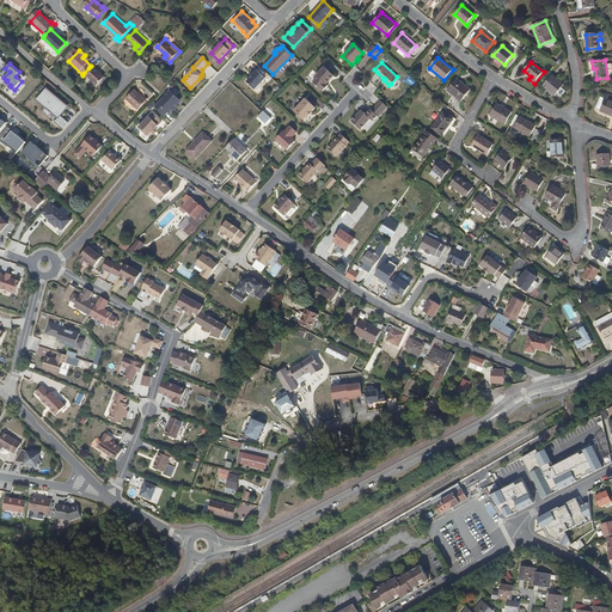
[(328,81),(329,81),(334,77),(323,67),(316,75),(317,77),(312,83),(320,90),(322,90),(323,91),(328,86),(326,85),(325,84),(328,81)]
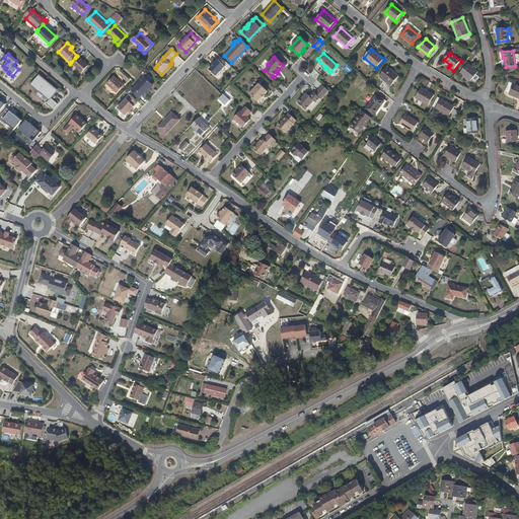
[(75,58),(71,62),(81,72),(87,67),(79,59),(78,60),(75,58)]
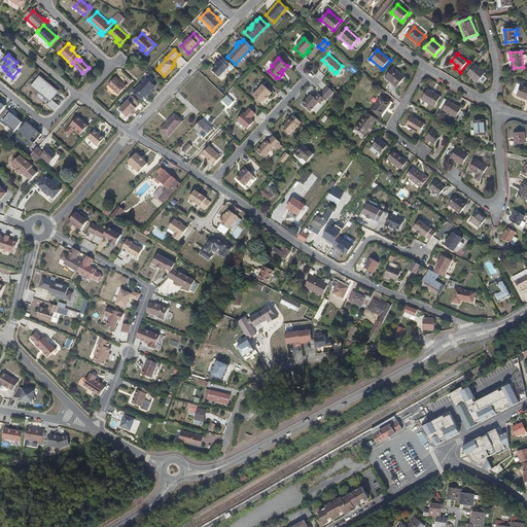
[(218,63),(219,64),(212,70),(219,76),(229,67),(221,60),(218,63)]
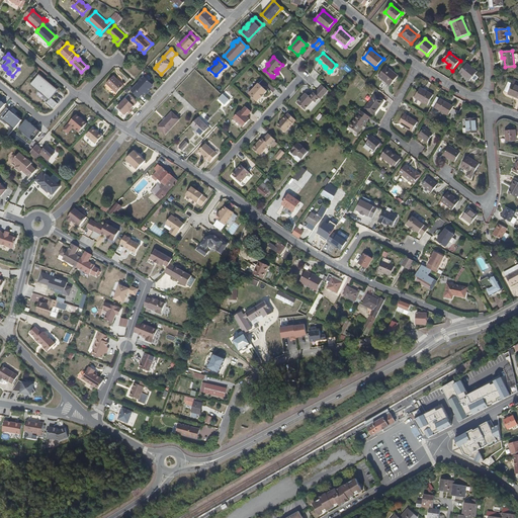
[(467,64),(459,73),(469,81),(478,72),(467,64)]
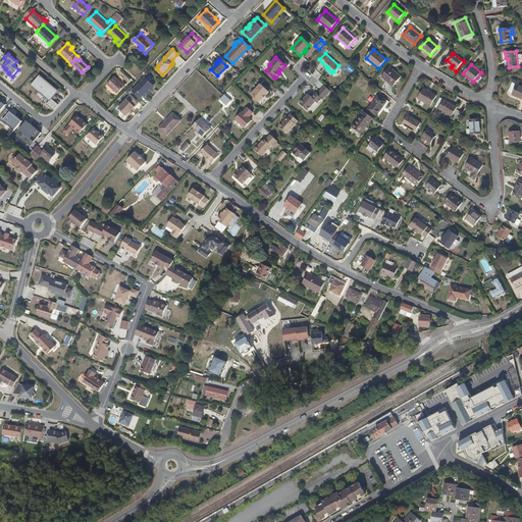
[(171,68),(170,66),(162,74),(163,76),(171,68)]
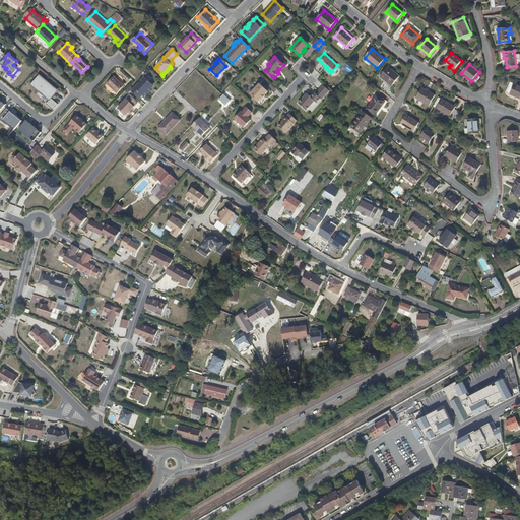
[(380,77),(392,86),(400,76),(388,67),(380,77)]
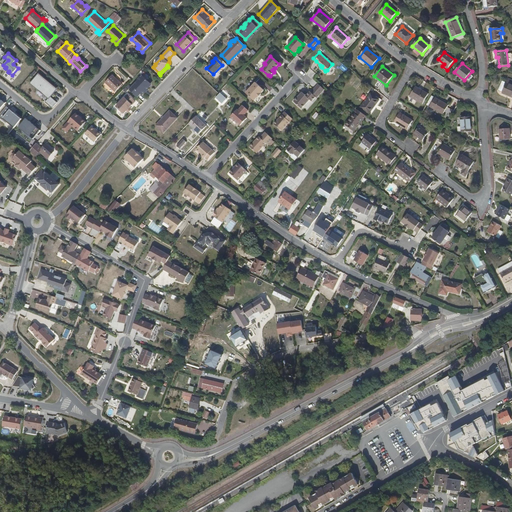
[(58,89),(39,74),(31,84),(49,99),(58,89)]
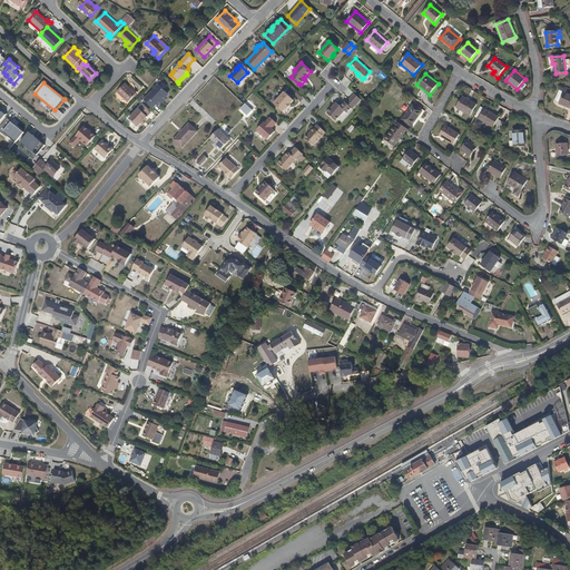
[(157,86),(144,99),(153,108),(157,104),(158,105),(160,102),(159,101),(163,98),(164,99),(167,96),(166,91),(160,86),(157,86)]
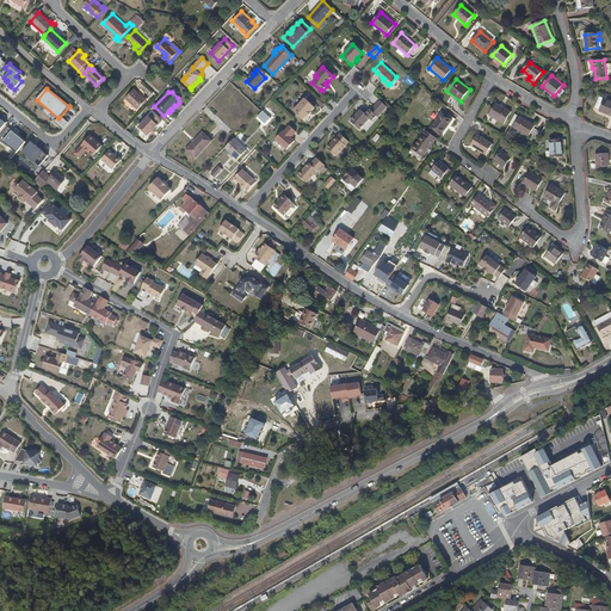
[(610,100),(605,99),(599,111),(610,116),(610,100)]
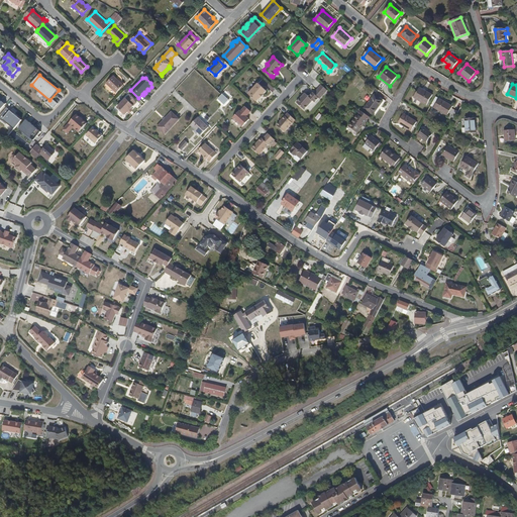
[(114,94),(110,90),(104,85),(97,93),(107,102),(114,94)]
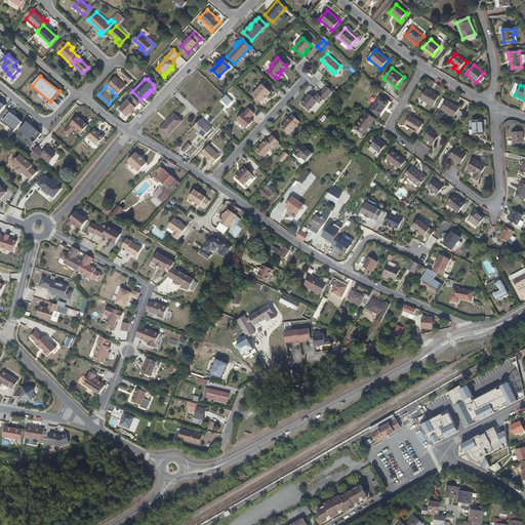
[(252,95),(251,96),(259,104),(263,101),(264,102),(268,97),(267,96),(269,93),(260,86),(256,91),(254,91),(252,93),(252,95)]
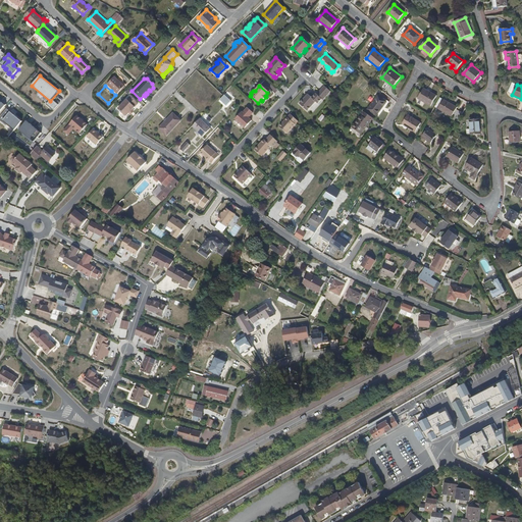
[(323,100),(331,92),(325,86),(318,95),(317,94),(313,98),(308,95),(300,104),(308,111),(316,102),(318,104),(322,99),(323,100)]
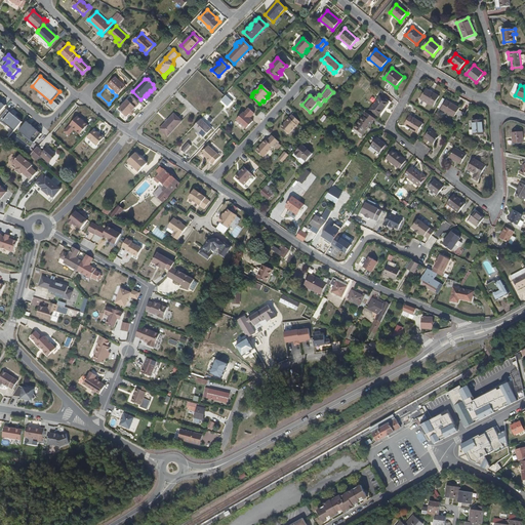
[(112,107),(122,95),(115,88),(112,91),(116,95),(109,104),(112,107)]
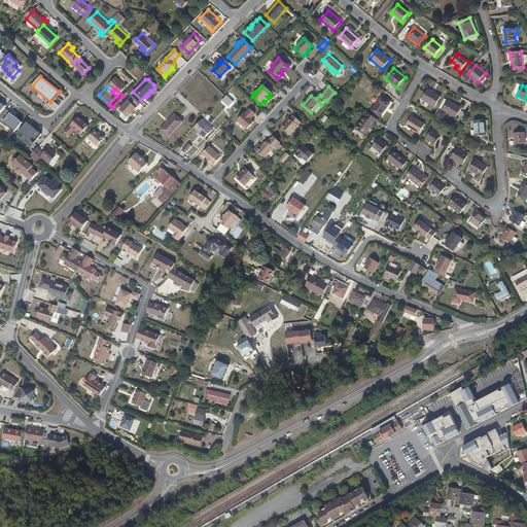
[(428,90),(422,100),(435,107),(441,97),(428,90)]
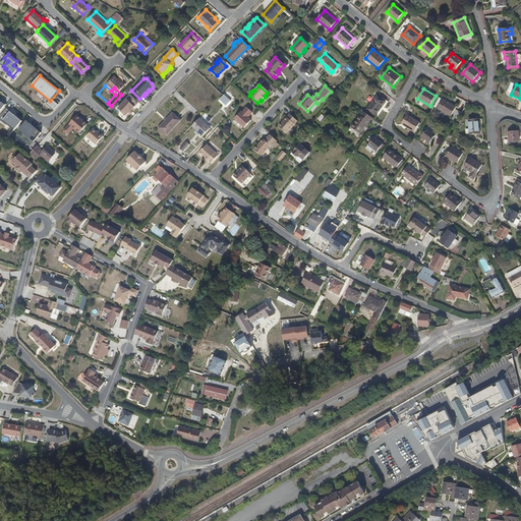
[(224,95),(219,100),(225,106),(230,102),(224,95)]
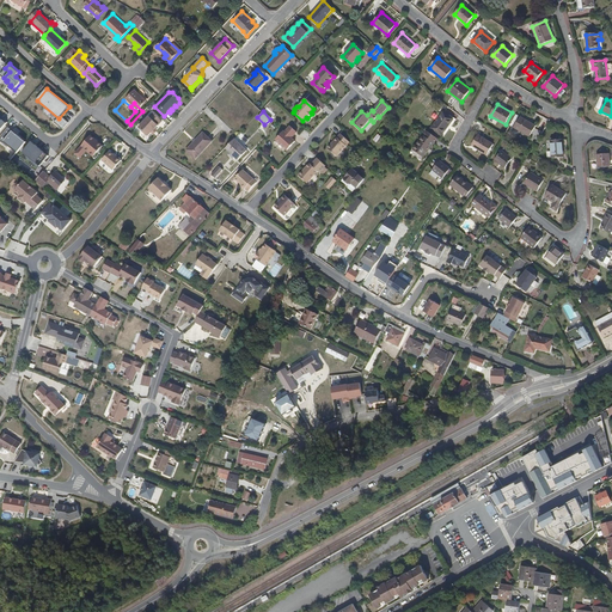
[(148,116),(139,127),(148,136),(161,121),(153,112),(150,116),(148,116)]
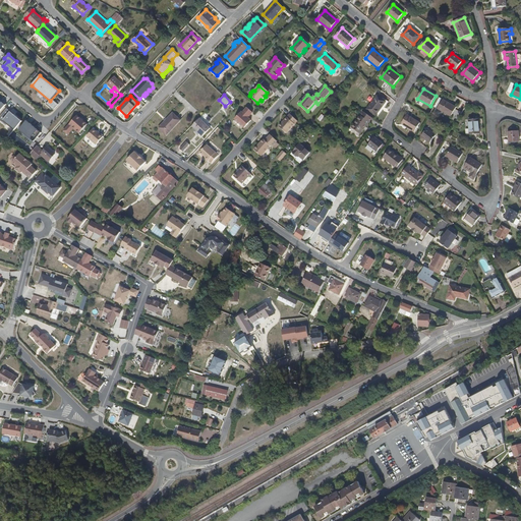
[(378,96),(366,109),(375,116),(386,102),(378,96)]
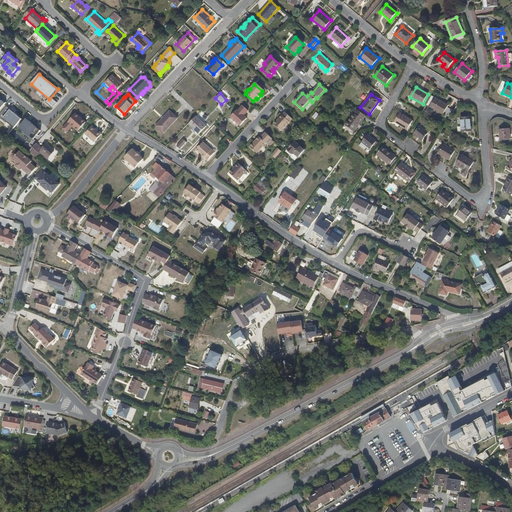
[(435,98),(430,107),(443,114),(449,105),(435,98)]
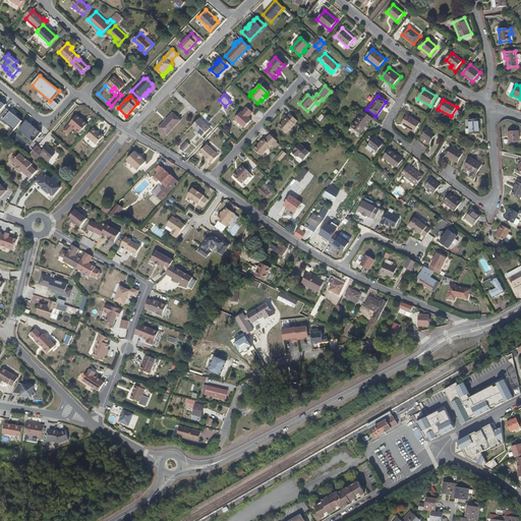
[(250,120),(247,118),(246,117),(248,115),(249,116),(252,113),(246,108),(242,113),(240,112),(234,119),(243,128),(250,120)]
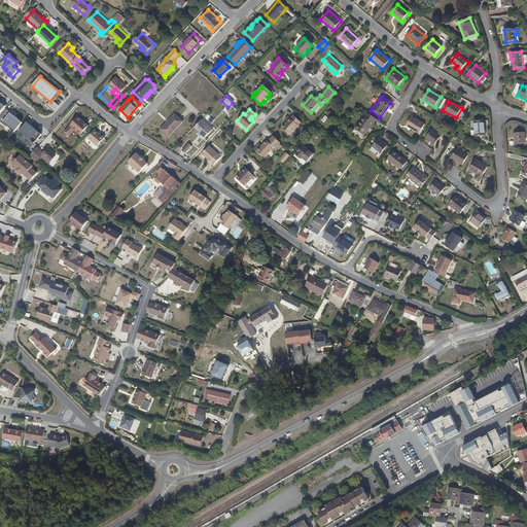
[(378,119),(369,112),(355,129),(364,135),(374,123),(375,124),(378,119)]
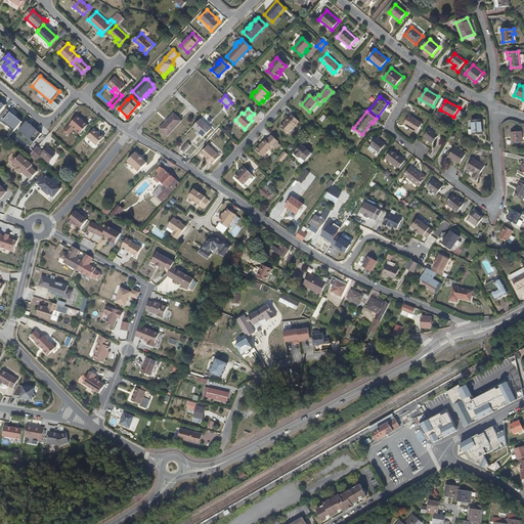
[(23,122),(11,113),(3,122),(15,131),(23,122)]
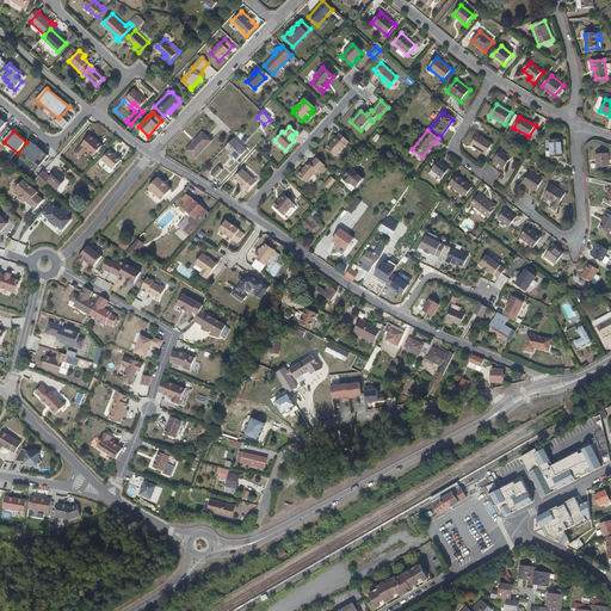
[(202,133),(185,150),(195,159),(213,141),(202,133)]
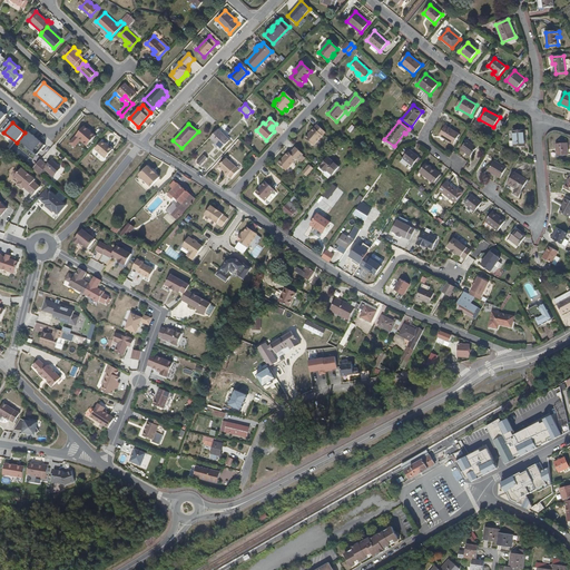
[(85,126),(69,143),(74,147),(80,140),(86,146),(96,136),(85,126)]
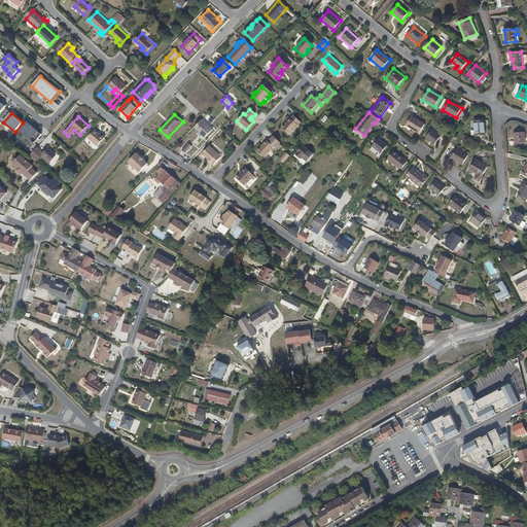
[(285,127),(284,126),(281,128),(289,135),(301,124),(292,116),(286,123),(287,124),(285,127)]
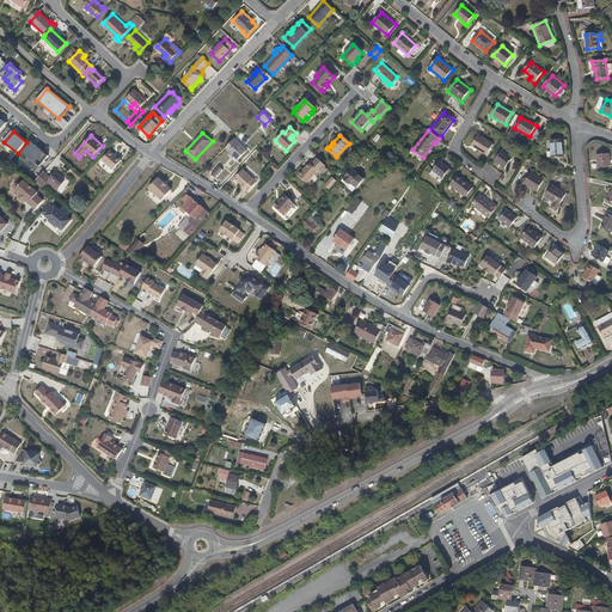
[(478,135),(472,146),(487,155),(494,145),(478,135)]
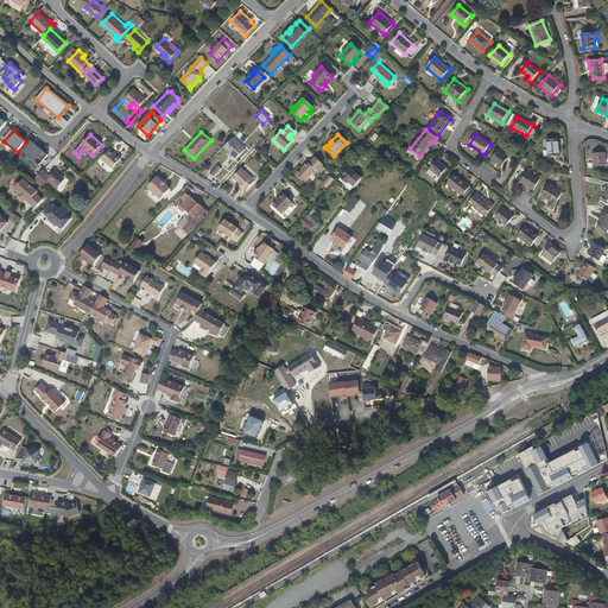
[(233,138),(223,147),(229,153),(228,153),(232,157),(233,157),(236,159),(245,150),(233,138)]
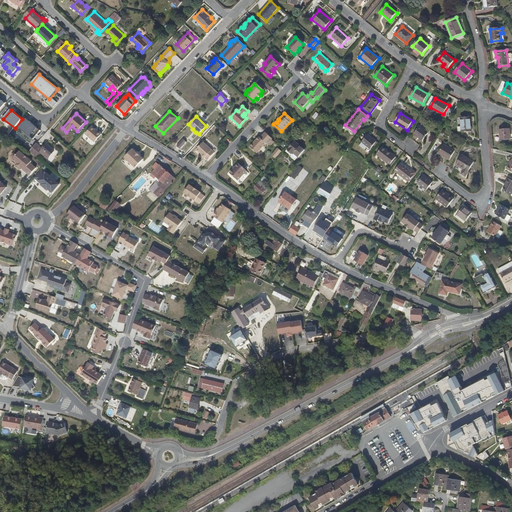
[(471,117),(460,118),(462,132),(472,132),(471,117)]
